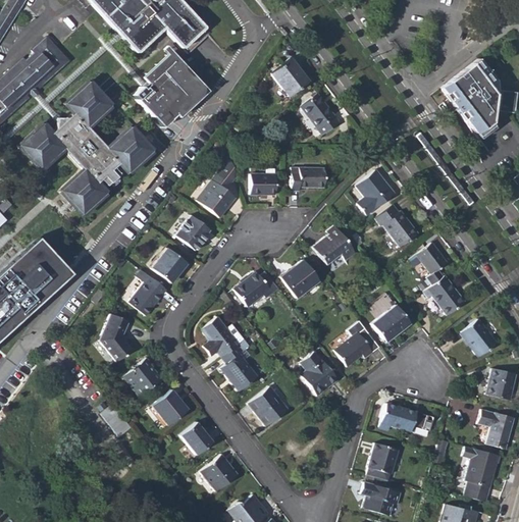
[(0,43),(27,0),(10,0),(3,11),(0,15),(0,43)]
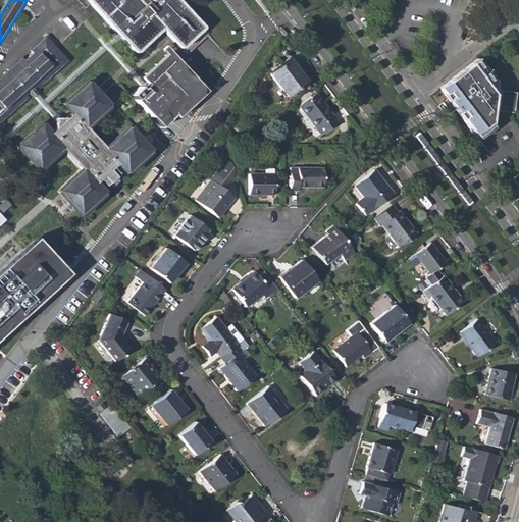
[(86,0),(91,6),(93,4),(137,52),(164,27),(178,42),(176,44),(187,55),(189,54),(190,54),(210,34),(204,28),(178,0),(86,0)]
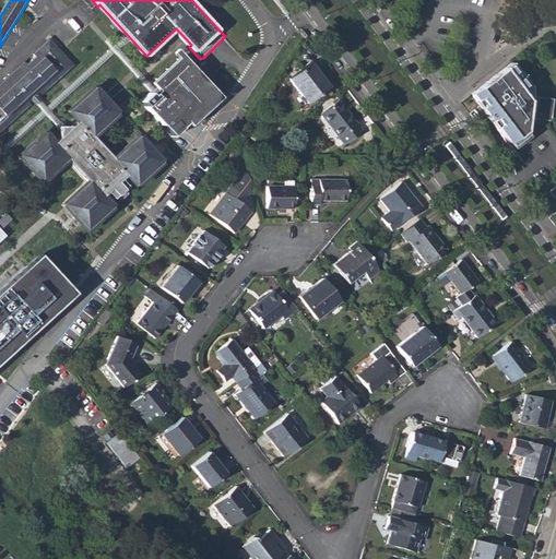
[(64,74),(73,66),(51,40),(36,55),(38,56),(30,64),(27,62),(13,75),(12,73),(7,79),(8,80),(0,86),(0,131),(1,133),(20,116),(20,115),(32,104),(30,102),(33,99),(37,105),(38,104),(43,99),(38,94),(42,92),(43,94),(59,79),(60,81),(66,75),(64,74)]
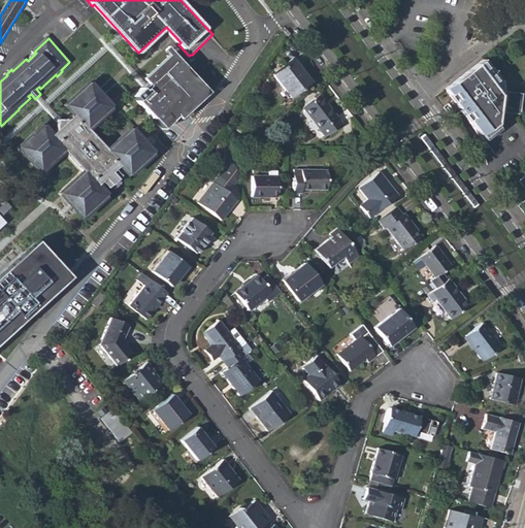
[(210,98),(174,58),(145,85),(149,88),(135,100),(165,133),(178,121),(182,124),(210,98)]
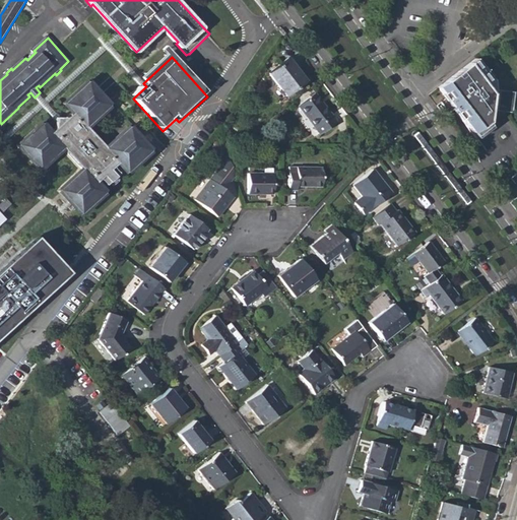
[(288,96),(309,80),(291,58),(270,73),(288,96)]
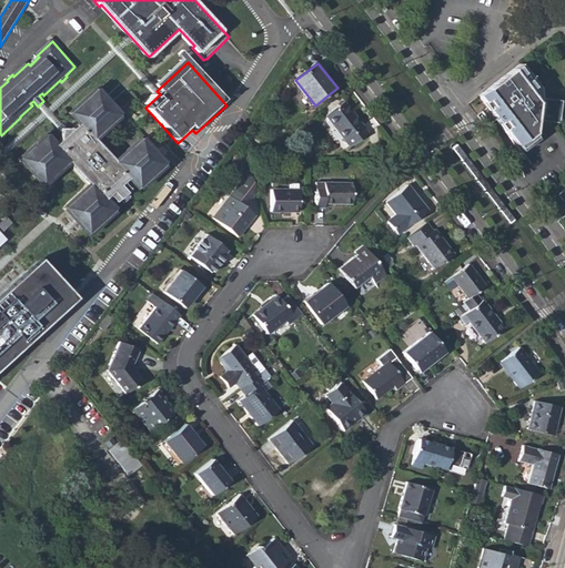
[(533,78),(523,63),(516,69),(527,82),(533,78)]
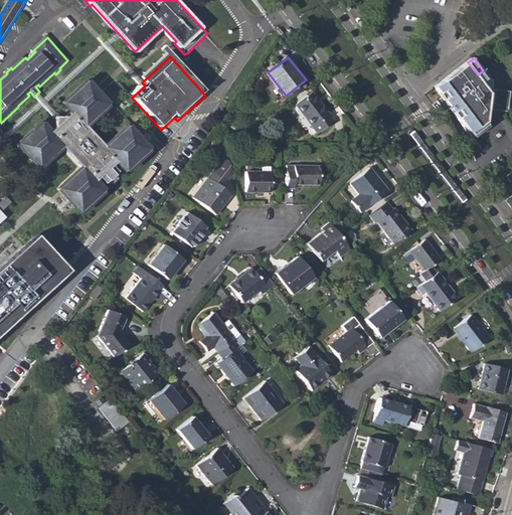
[(495,107),(497,90),(490,89),(491,80),(483,70),(478,74),(468,62),(437,87),(474,135),(488,125),(485,121),(487,109),(494,110),(495,107)]
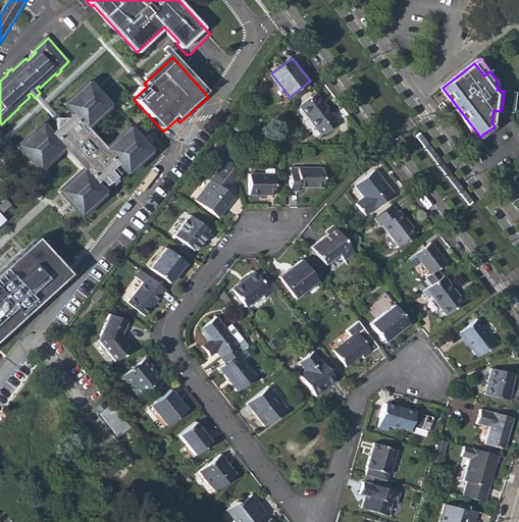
[(88,126),(110,105),(89,83),(66,103),(74,113),(68,118),(62,118),(61,115),(60,116),(58,114),(54,117),(56,119),(56,120),(58,121),(58,128),(52,134),(43,124),(20,145),(41,168),(64,147),(85,169),(61,191),(83,214),(106,193),(97,184),(102,178),(108,186),(112,183),(115,186),(121,180),(117,176),(121,173),(114,167),(119,163),(128,172),(152,151),(131,127),(107,149),(88,126)]
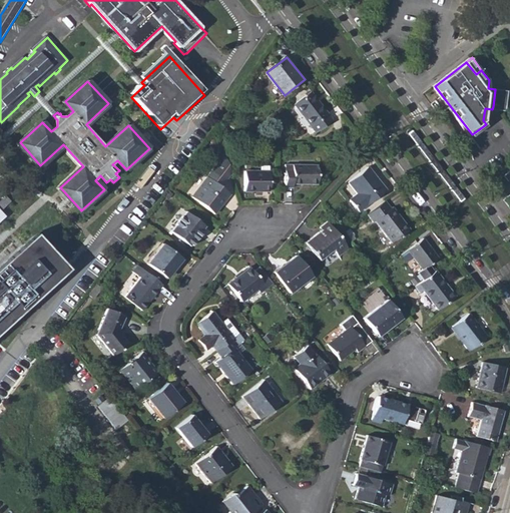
[(508,104),(509,98),(509,91),(495,89),(493,106),(497,107),(498,102),(508,104)]
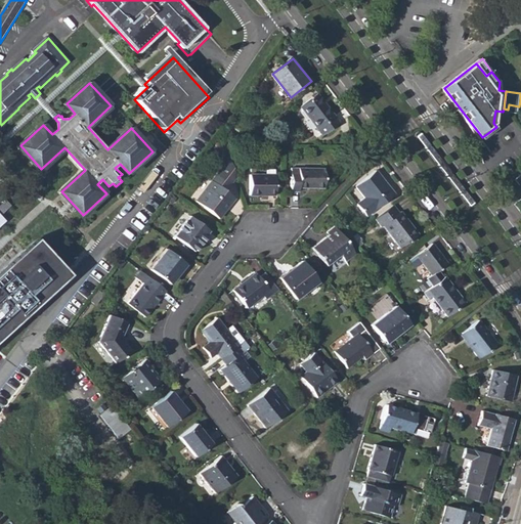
[(36,97),(54,118),(58,115),(40,93),(36,97)]
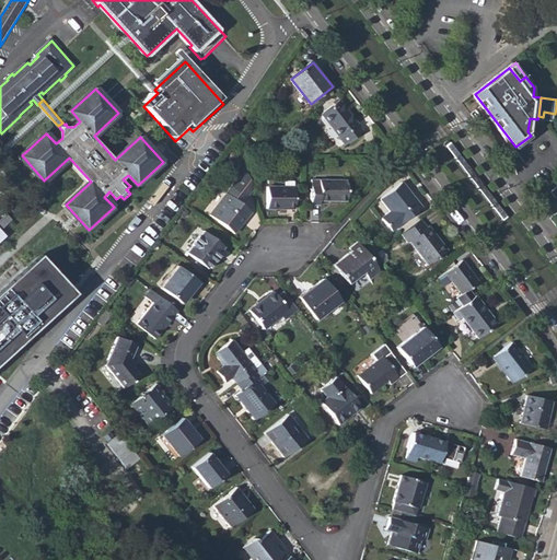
[(347,146),(366,131),(343,101),(324,114),(347,146)]
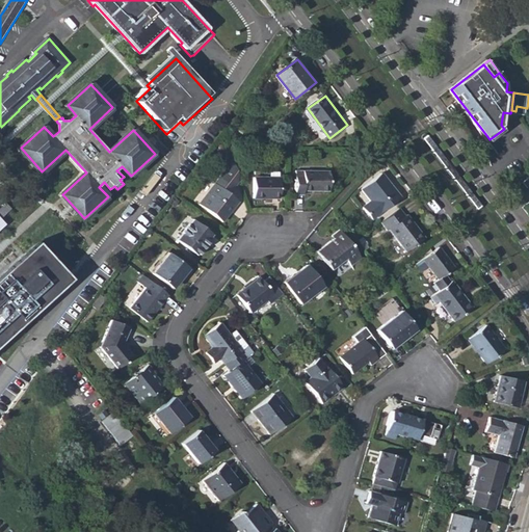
[(218,185),(203,205),(223,221),(234,209),(235,209),(240,202),(231,194),(236,187),(242,180),(235,161),(222,177),(217,184),(218,185)]
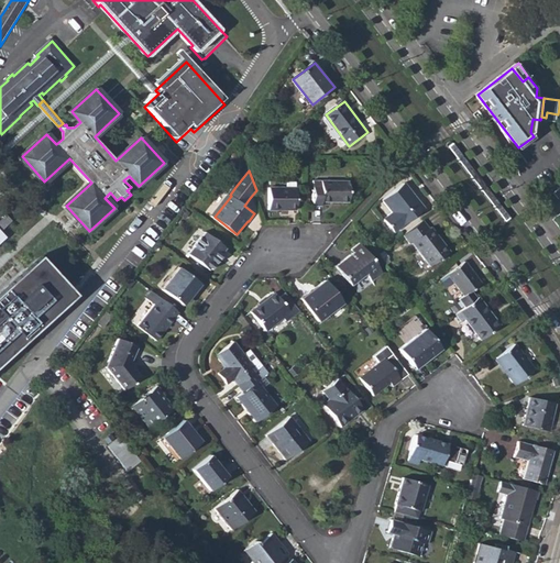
[(351,202),(351,181),(316,180),(315,206),(324,206),(325,202),(351,202)]
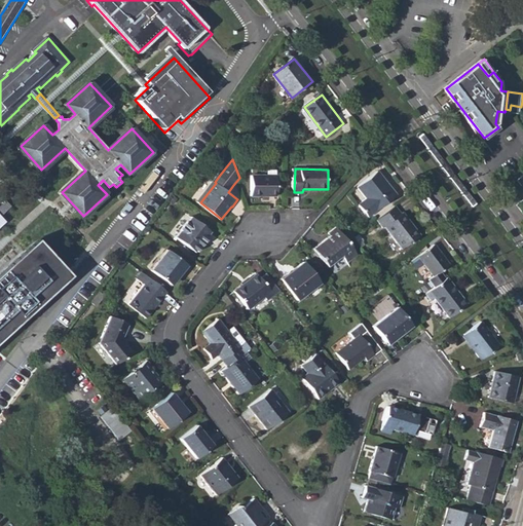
[(378,211),(399,195),(380,171),(360,187),(368,198),(361,204),(370,217),(378,211)]
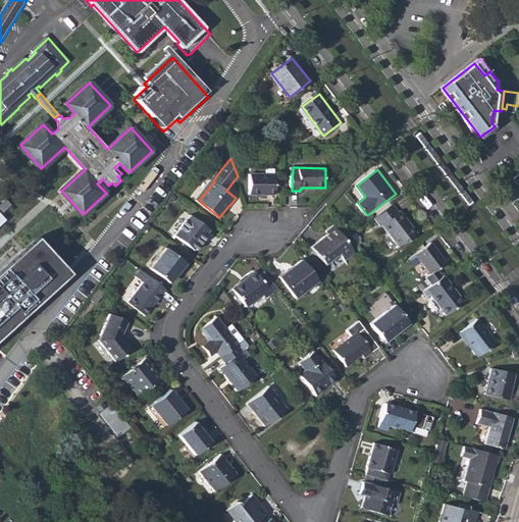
[(277,195),(277,174),(251,173),(251,195),(277,195)]
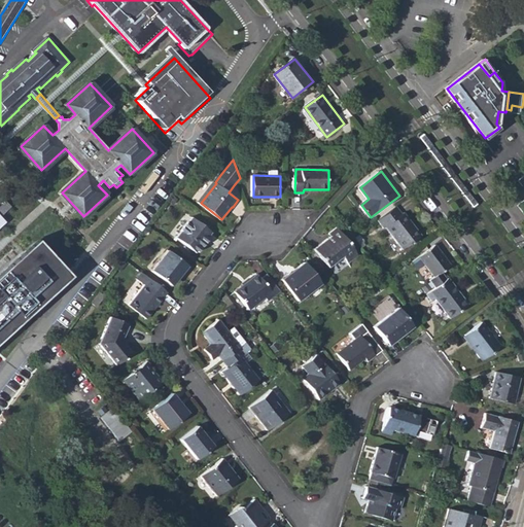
[(406,213),(405,214),(398,206),(380,220),(386,229),(388,227),(405,250),(423,236),(406,213)]
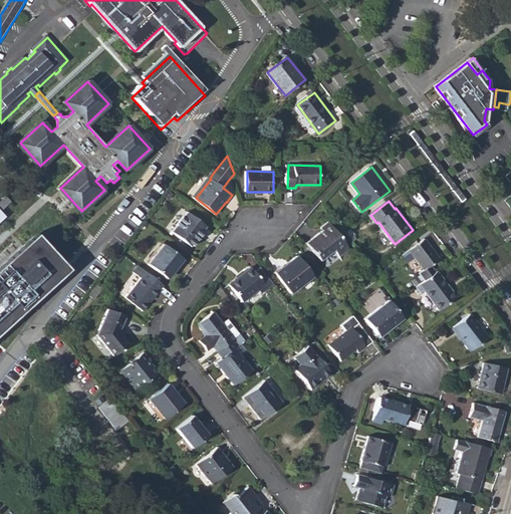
[(0,329),(0,333),(70,269),(38,234),(0,268),(0,223),(8,217),(0,208),(0,269),(36,237),(65,269),(0,329)]
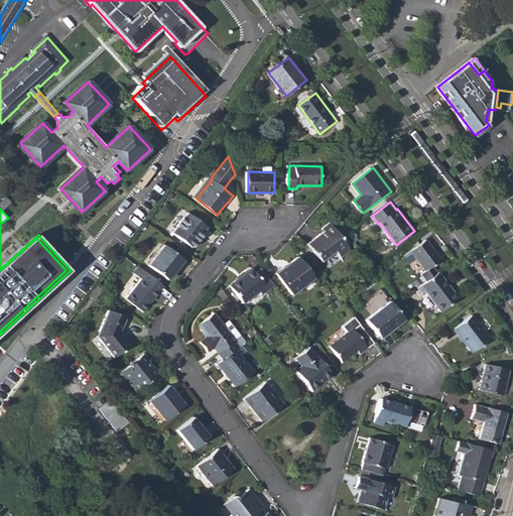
[(203,236),(210,227),(189,213),(174,233),(193,246),(202,235),(203,236)]
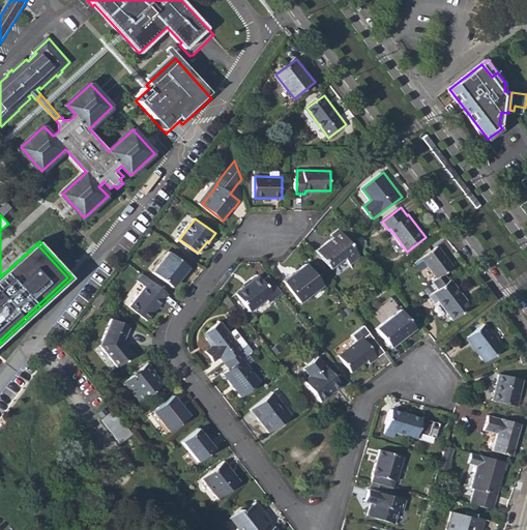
[(352,265),(362,257),(341,229),(332,235),(334,237),(318,251),(332,269),(347,258),(352,265)]
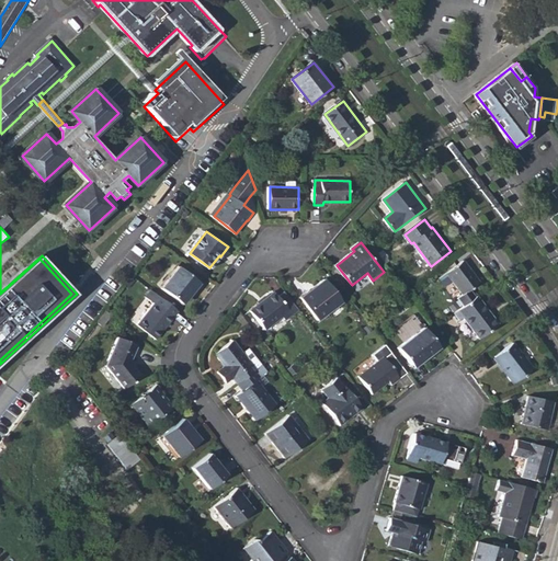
[(0,359),(71,294),(40,259),(0,294),(0,359)]
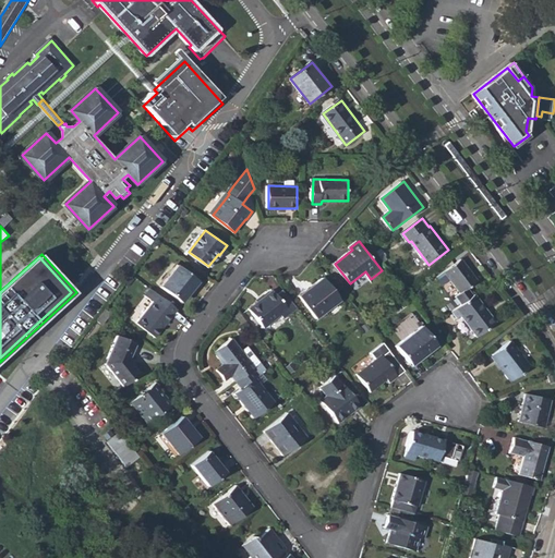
[(470,289),(479,281),(462,259),(446,271),(453,280),(461,293),(457,296),(463,305),(475,295),(470,289)]
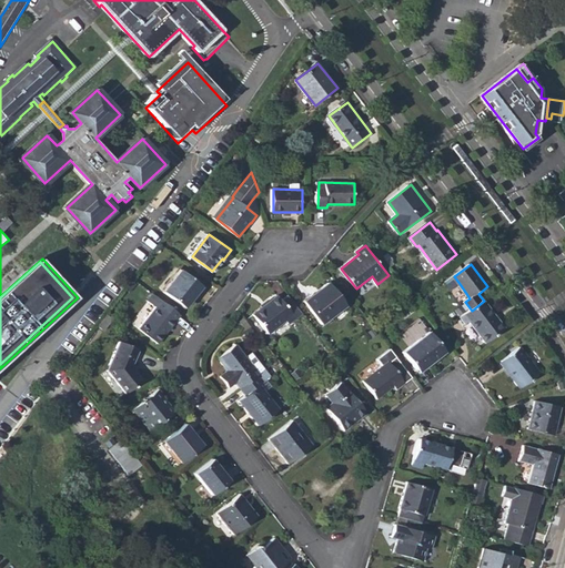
[(198,295),(204,286),(182,270),(165,292),(185,307),(195,294),(198,295)]
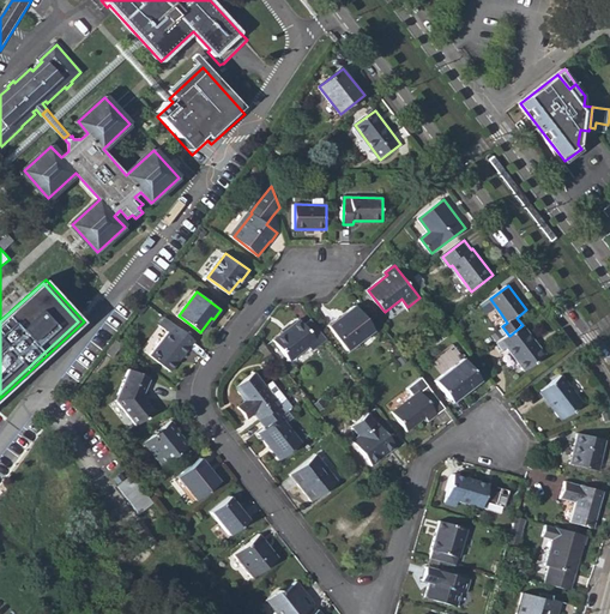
[(483,306),(489,314),(497,308),(490,299),(483,306)]
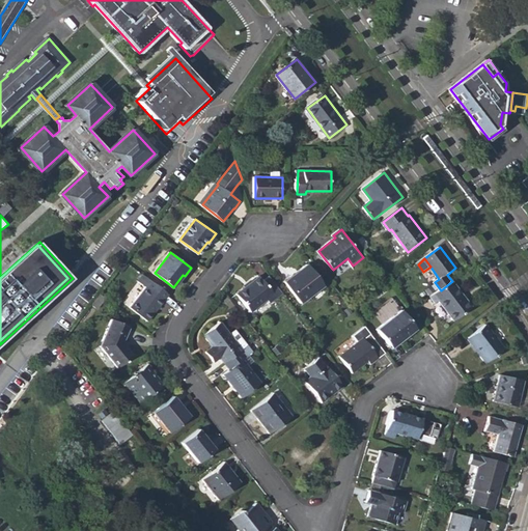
[(120,271),(123,274),(130,266),(126,262),(120,271)]
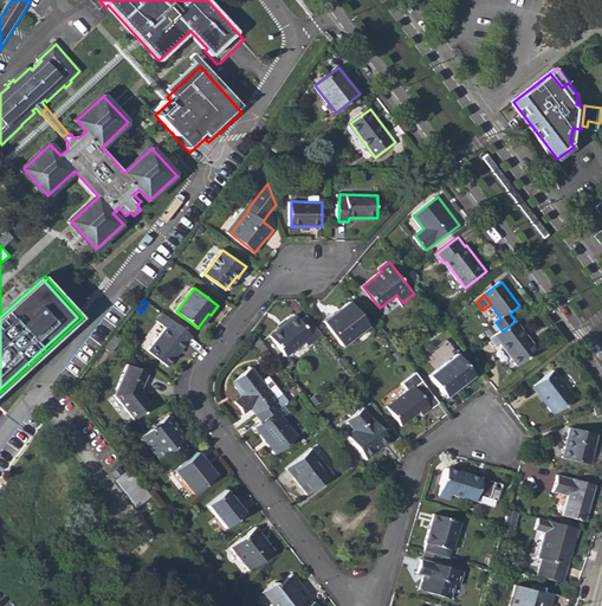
[(345,346),(370,327),(351,302),(343,308),(345,310),(337,316),(336,314),(327,321),(345,346)]
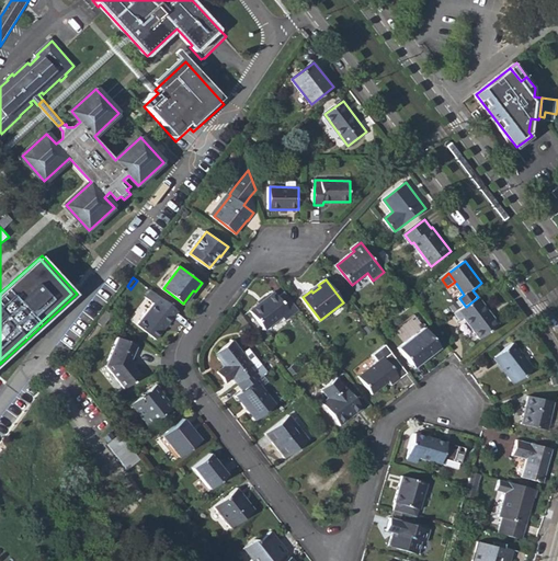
[(275,292),(252,310),(268,330),(284,317),(287,320),(294,315),(302,309),(286,289),(279,295),(275,292)]
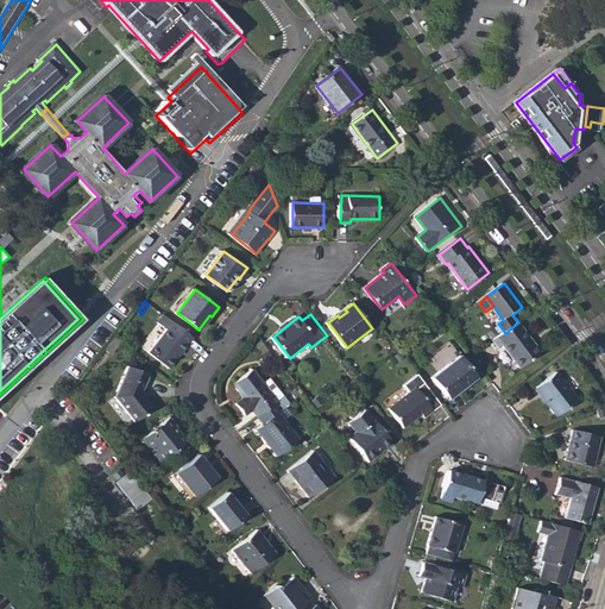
[(171,369),(189,346),(195,338),(166,315),(161,324),(169,330),(150,353),(171,369)]
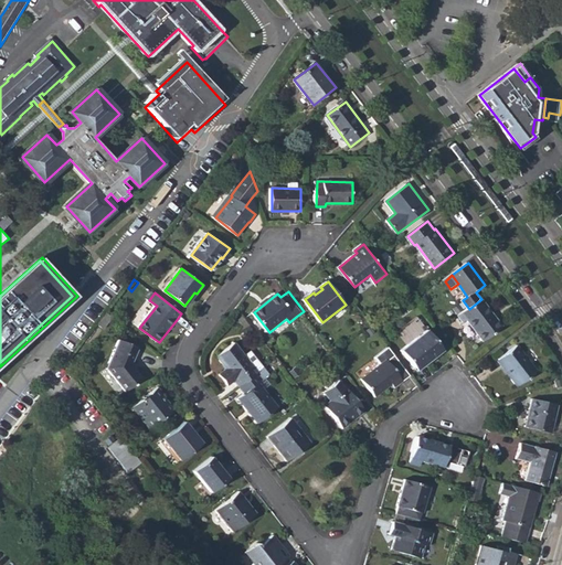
[(486,342),(505,327),(483,298),(481,299),(469,309),(459,316),(465,323),(469,320),(486,342)]
